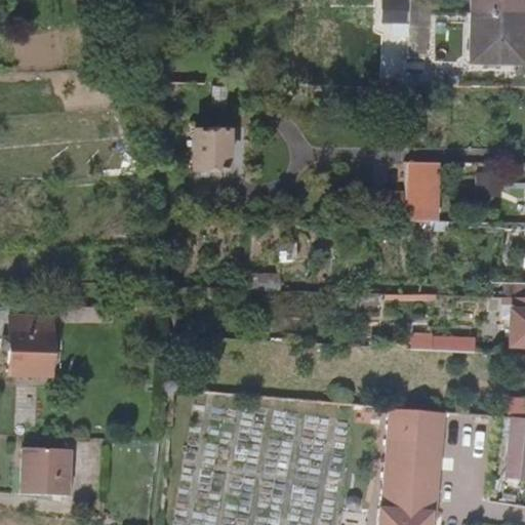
[(469,0),(469,8),(524,11),(524,0),(469,0)]
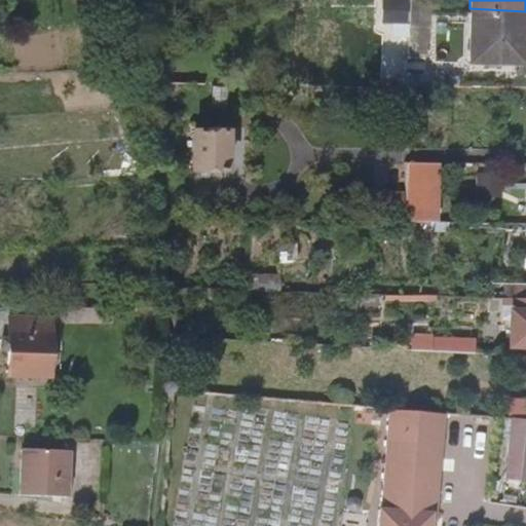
[(409,6),(408,25),(426,25),(426,7),(409,6)]
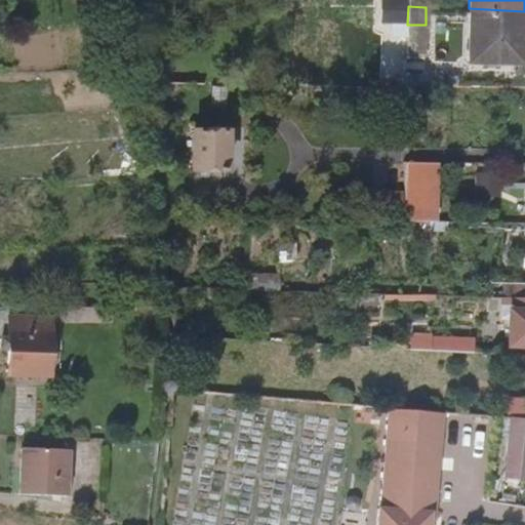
[(522,61),(524,11),(469,8),(468,59),(522,61)]
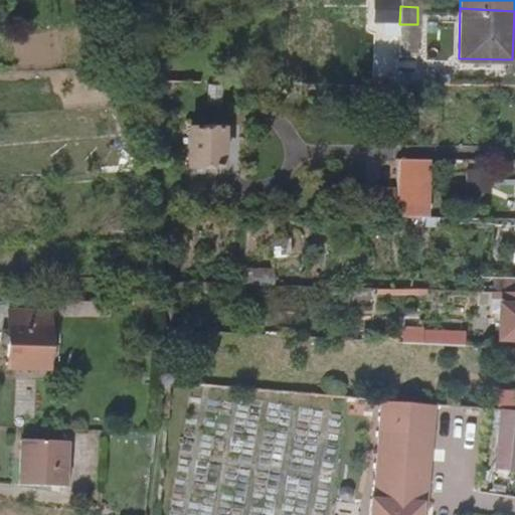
[(221,84),(206,83),(205,103),(220,104),(221,84)]
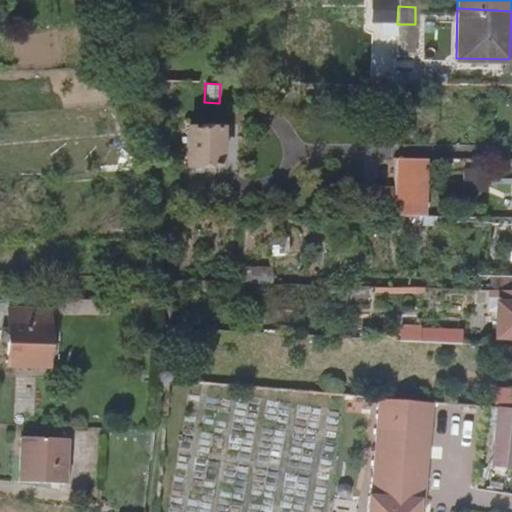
[(217,123),(184,121),(182,160),(214,162),(217,123)]
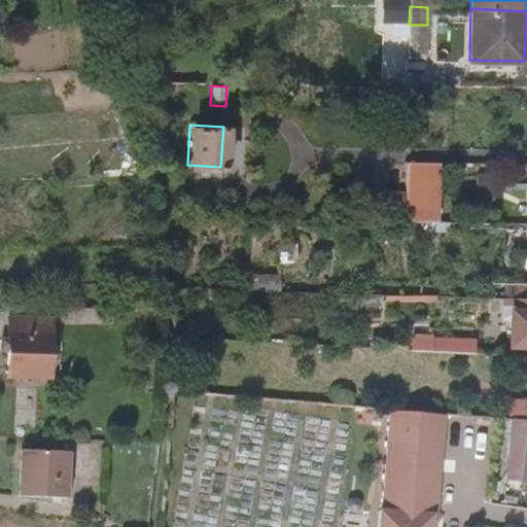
[(403,213),(435,214),(436,164),(406,164),(405,192),(403,213)]
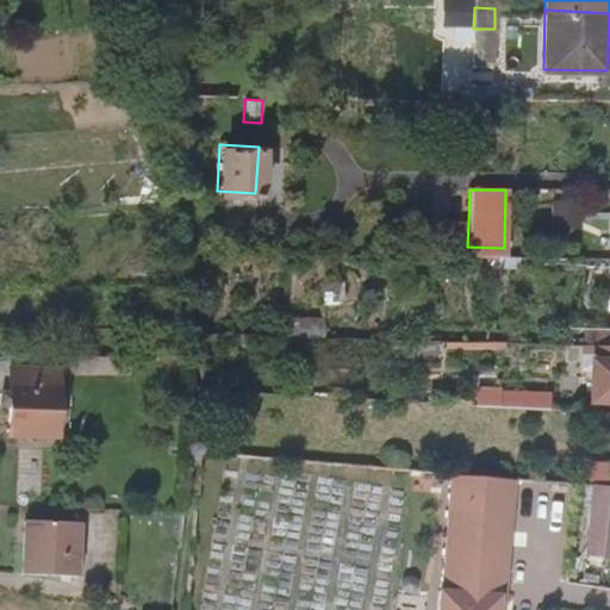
[(580,201),(551,200),(551,229),(580,229),(580,201)]
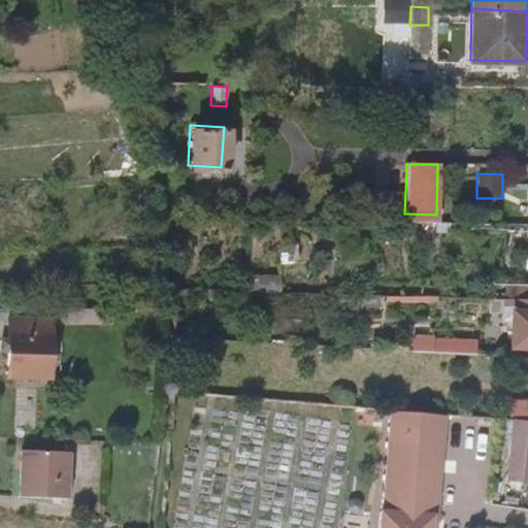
[(370,219),(404,221),(404,213),(405,193),(371,192),(370,219)]
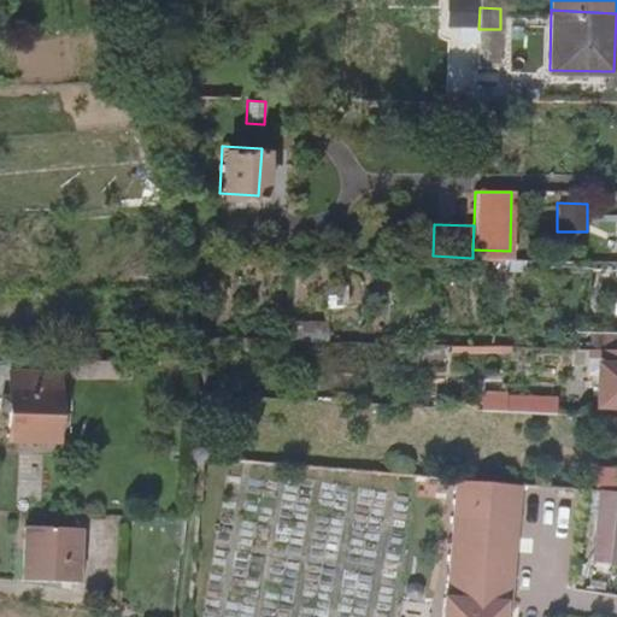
[(470,258),(616,260),(616,252),(510,251),(472,250),(472,258),(470,258)]
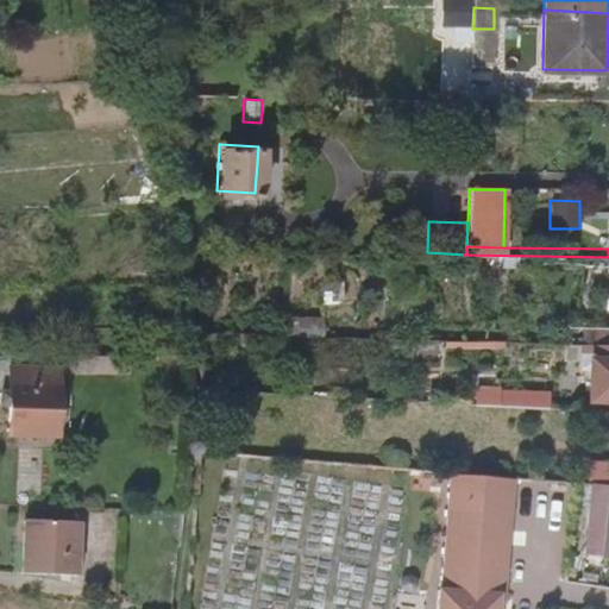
[(608,258),(595,259),(595,269),(608,275),(608,258)]
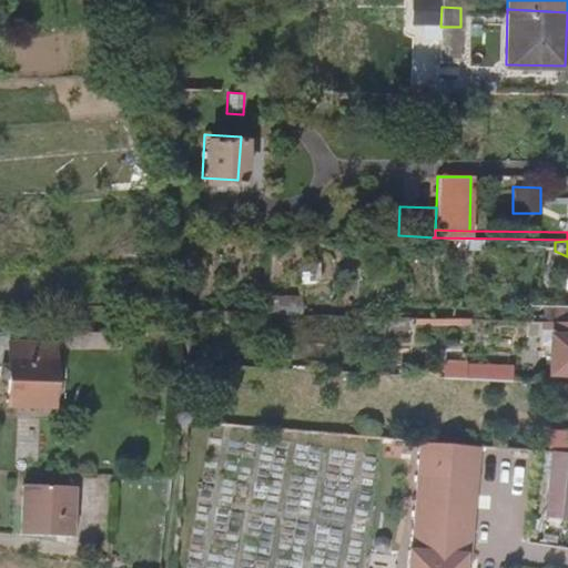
[(567,306),(546,307),(546,323),(567,323),(567,306)]
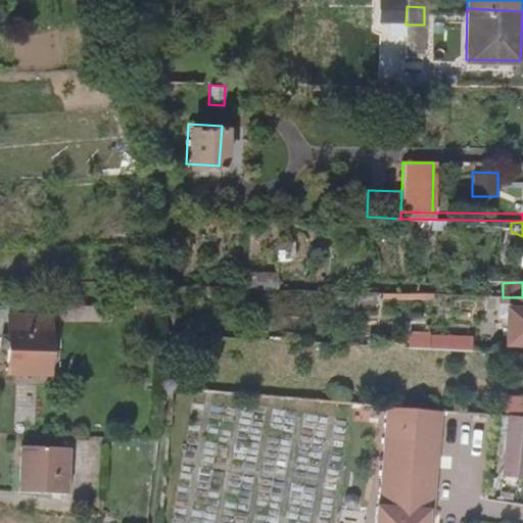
[(522,297),(503,297),(500,297),(500,303),(510,303),(510,323),(509,344),(522,344),(522,297)]
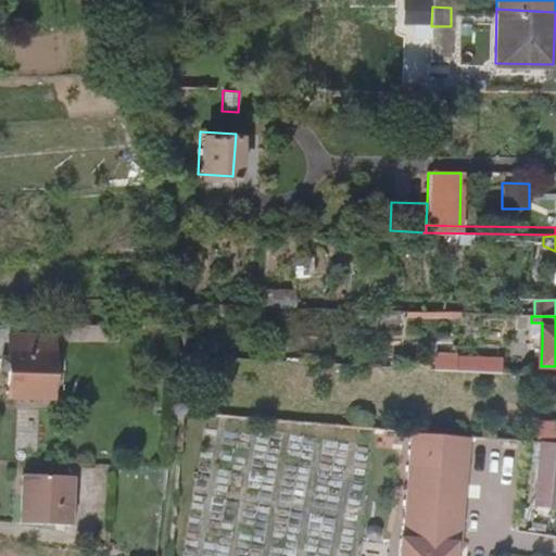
[(542,323),(531,323),(530,343),(542,343),(542,323)]
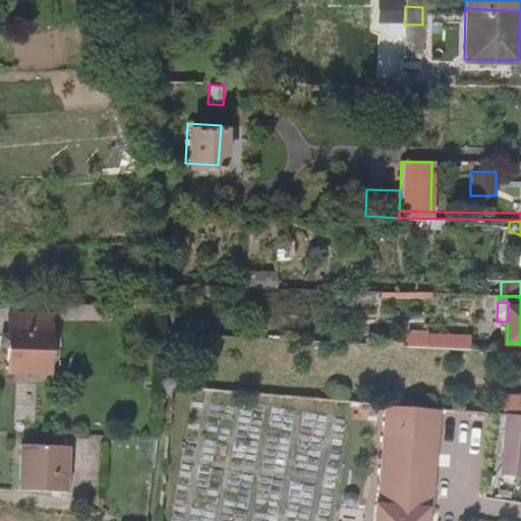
[(59,304),(60,315),(95,314),(96,319),(110,317),(110,304),(75,304),(59,304)]
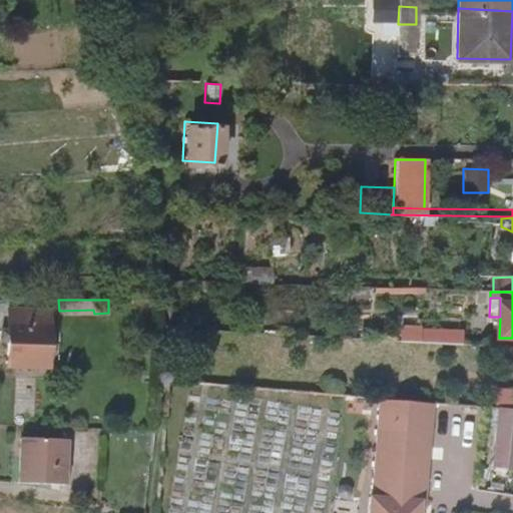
[(48,310),(8,306),(4,362),(45,365),(48,310)]
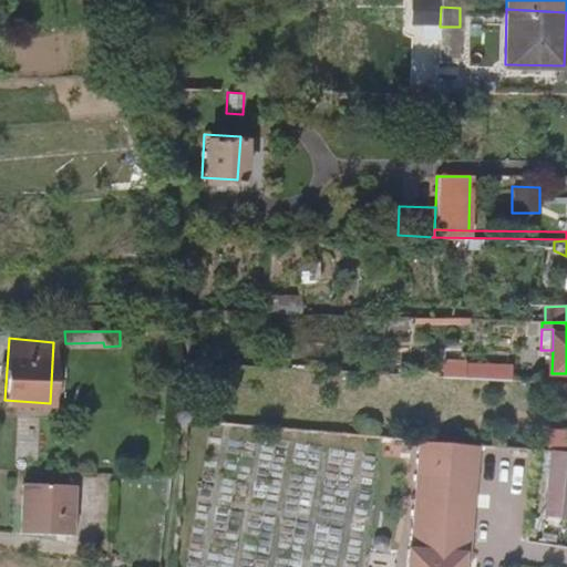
[(511,367),(488,366),(488,367),(488,379),(509,380),(511,367)]
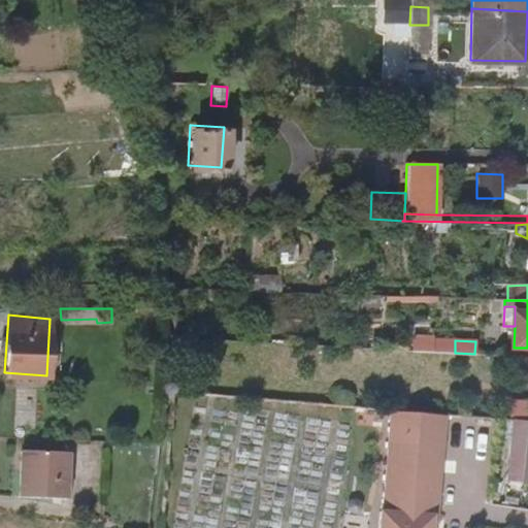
[(455,341),(431,341),(431,352),(455,353),(455,341)]
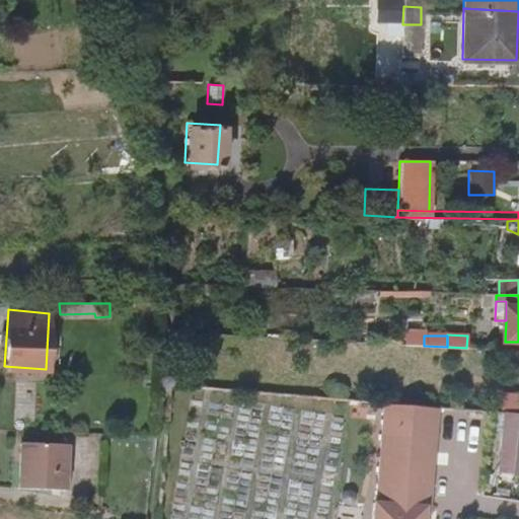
[(518,392),(503,392),(503,408),(518,408),(518,392)]
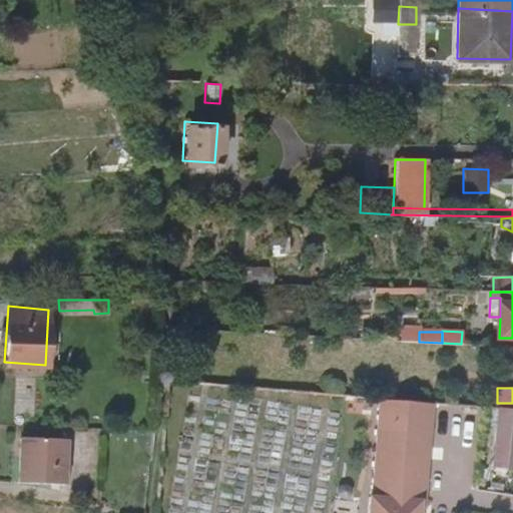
[(424,512),(433,404),(378,399),(369,512),(424,512)]
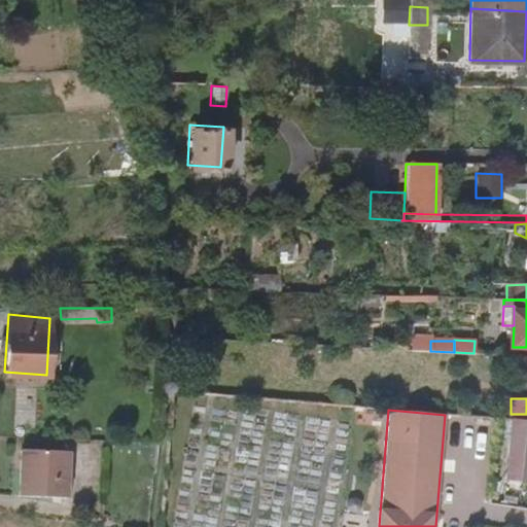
[(71,452),(21,450),(19,497),(69,499),(71,452)]
